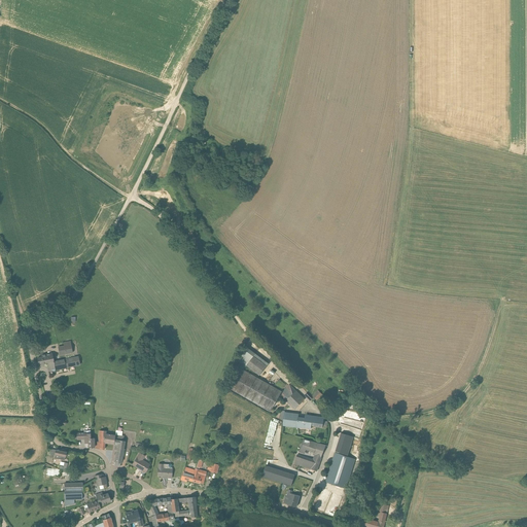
[(65,351),(66,354),(72,353),(71,348),(71,345),(64,346),(59,348),(59,352),(65,351)]
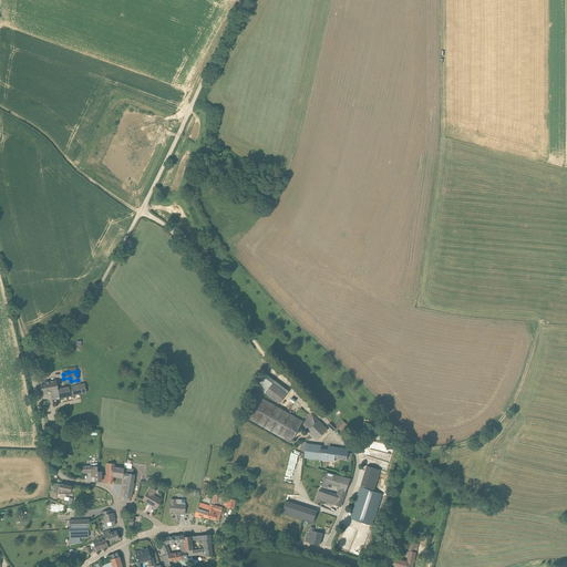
[(266,374),(257,385),(279,404),(288,392),(266,374)]
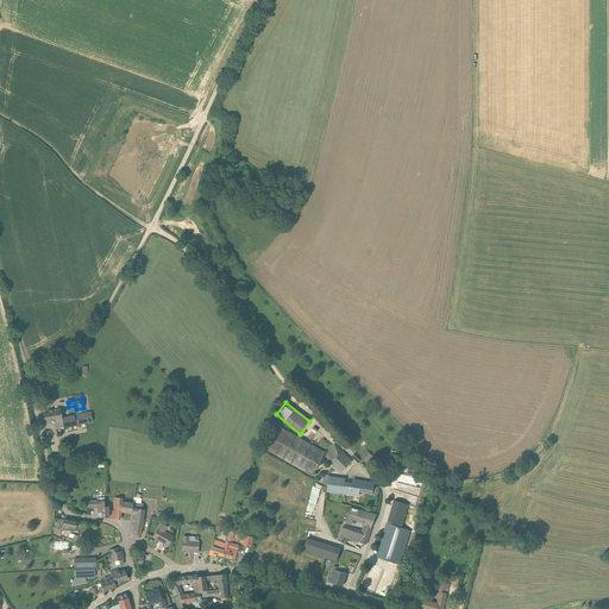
[(45,421),(55,420),(56,429),(93,422),(90,415),(85,416),(85,413),(74,415),(62,418),(60,409),(48,410),(48,413),(43,414),(45,421)]
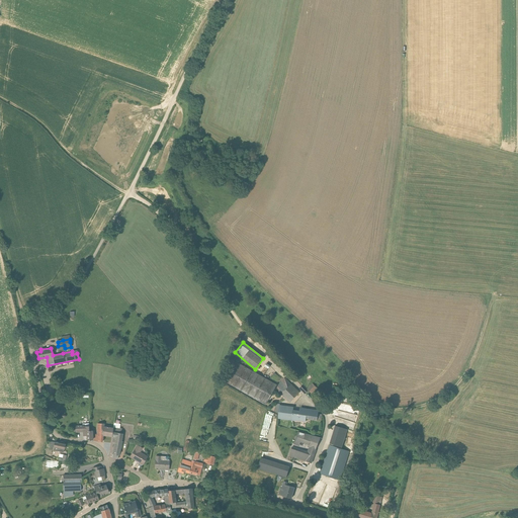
[(265,405),(277,384),(236,361),(224,382),(265,405)]
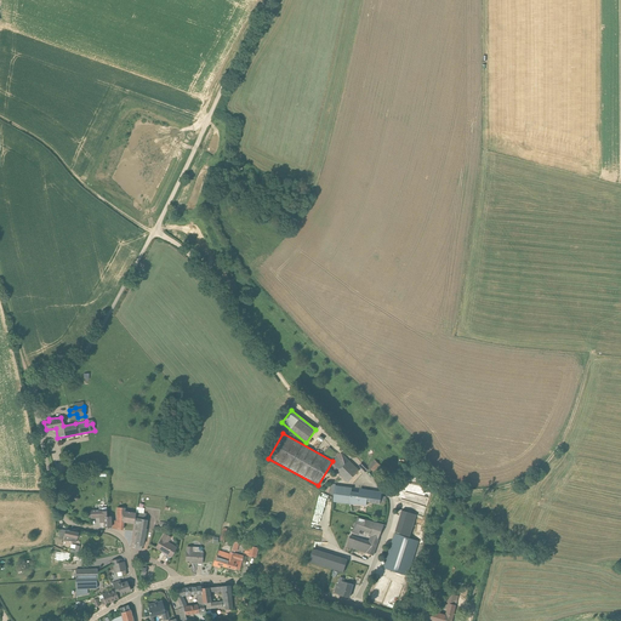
[(347,483),(354,476),(359,471),(341,454),(337,459),(330,465),(347,483)]
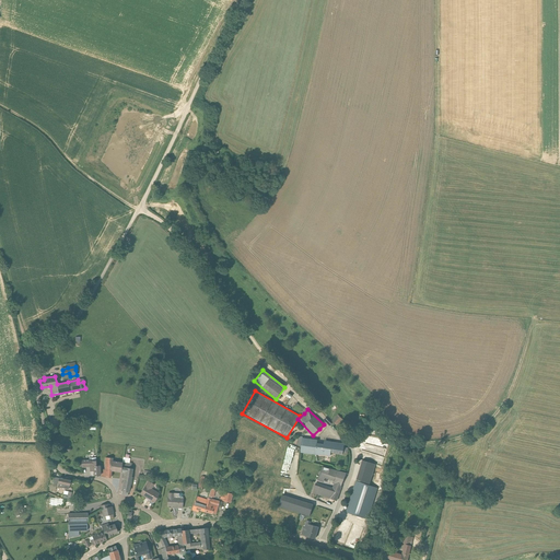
[(333,421),(337,426),(342,419),(338,415),(333,421)]
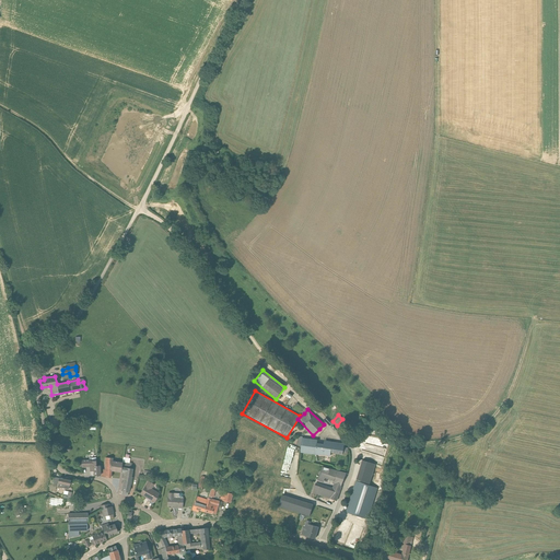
[(369,445),(388,448),(389,441),(371,438),(369,445)]
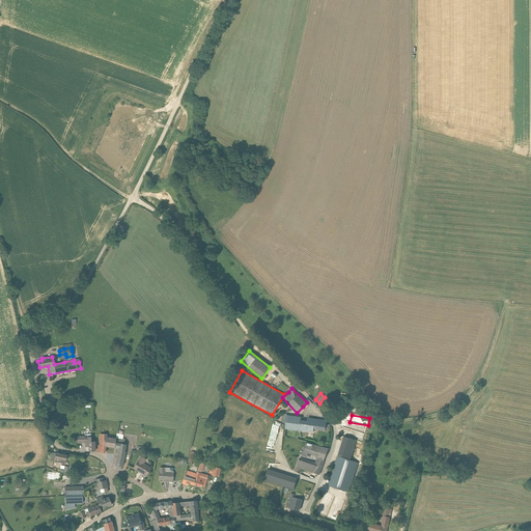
[(297,431),(299,420),(299,417),(285,416),(283,429),(297,431)]
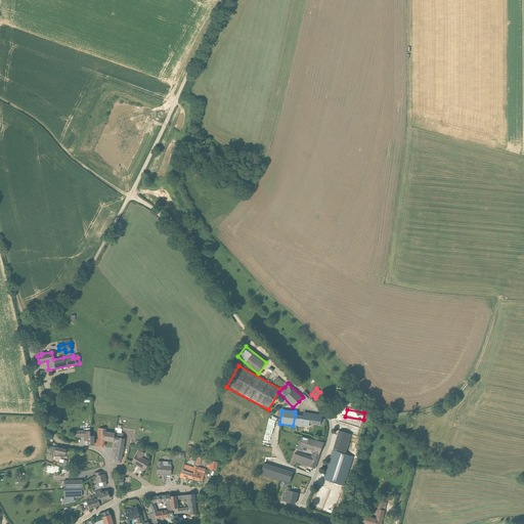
[(311,417),(297,416),(296,426),(309,427),(309,423),(320,425),(322,416),(312,413),(311,417)]
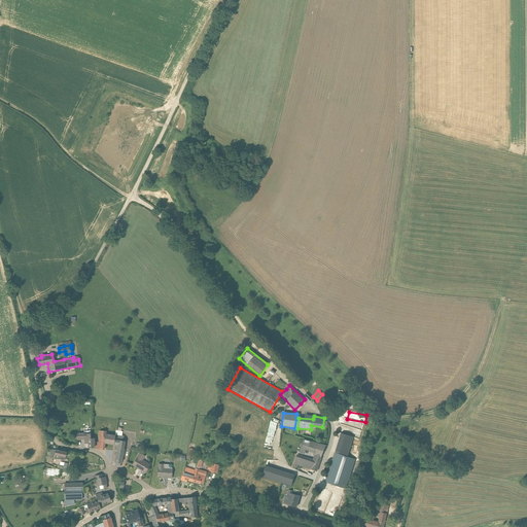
[(114,440),(114,435),(106,433),(106,431),(99,431),(98,442),(96,442),(96,449),(104,450),(105,443),(113,444),(114,440)]
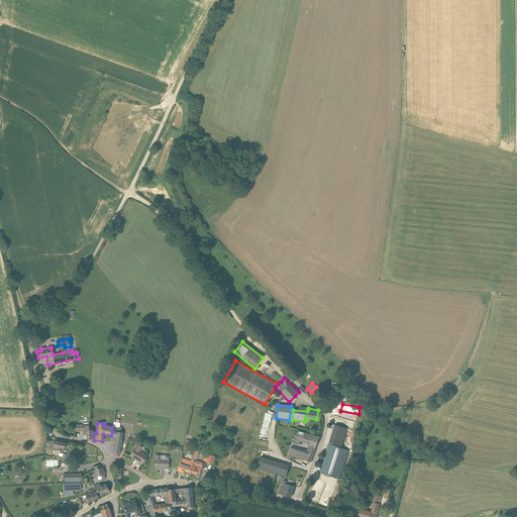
[(93,439),(92,430),(89,430),(89,425),(84,425),(84,424),(75,424),(76,432),(82,431),(83,435),(87,435),(87,439),(93,439)]
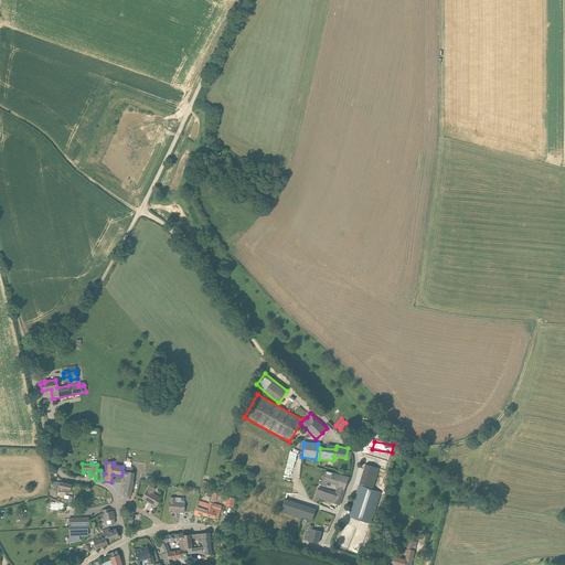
[(360,484),(373,488),(379,469),(365,465),(360,484)]
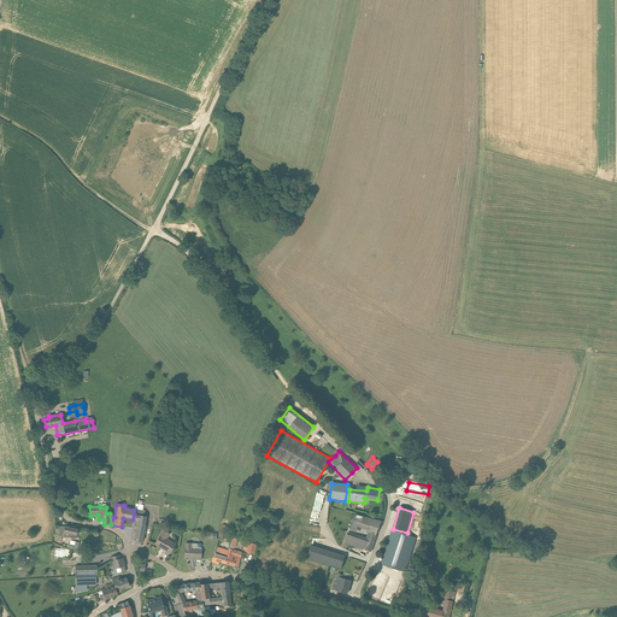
[(134,545),(140,547),(145,517),(144,517),(145,511),(142,511),(134,510),(134,515),(133,519),(135,521),(134,527),(136,527),(134,545)]
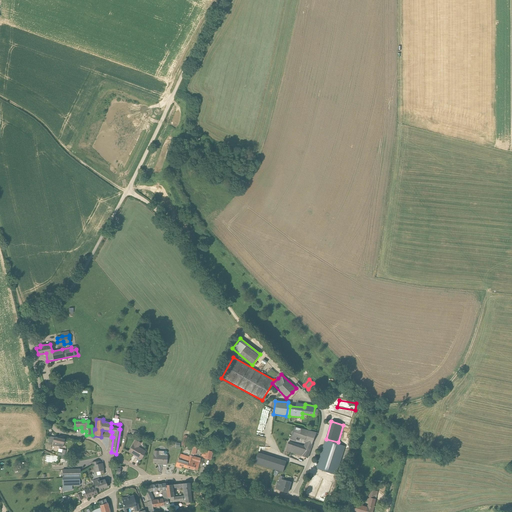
[(317,433),(312,431),(295,424),(290,439),(296,441),(297,437),(305,440),(304,442),(305,443),(304,446),(289,441),(286,451),(308,458),(312,445),(317,433)]
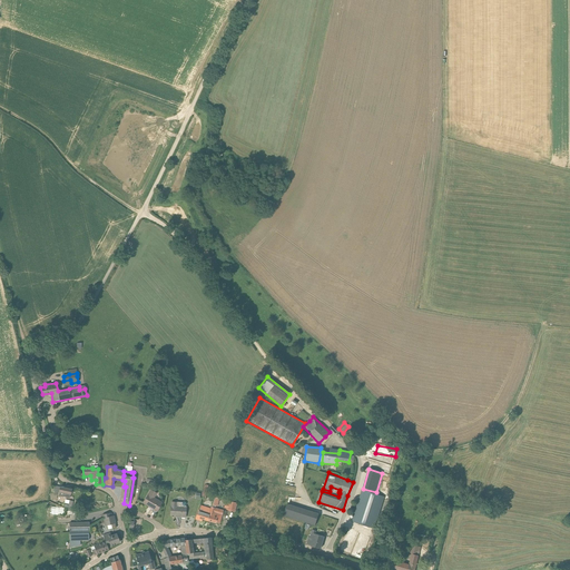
[(71,489),(60,487),(55,485),(55,487),(53,492),(58,493),(58,492),(59,492),(59,495),(70,498),(71,489)]
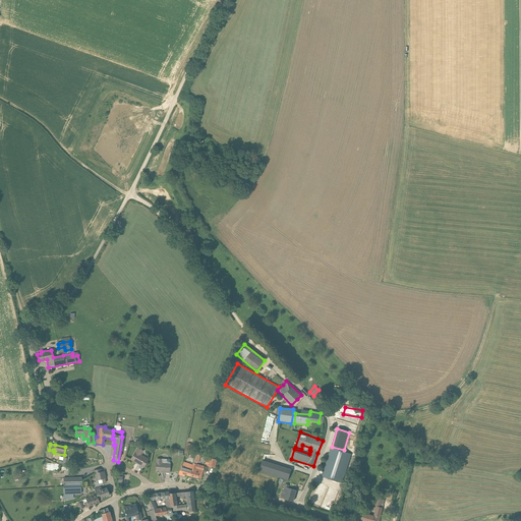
[(146,463),(149,459),(141,455),(143,451),(137,447),(132,455),(133,456),(131,460),(143,467),(146,463)]
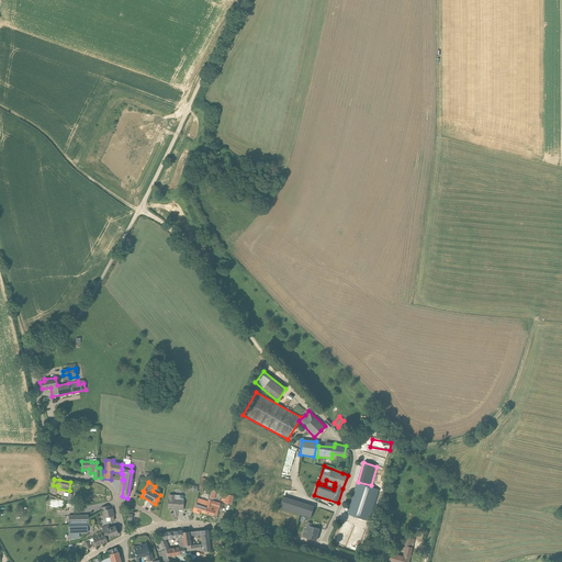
[(380,490),(362,484),(357,483),(347,514),(369,521),(380,490)]
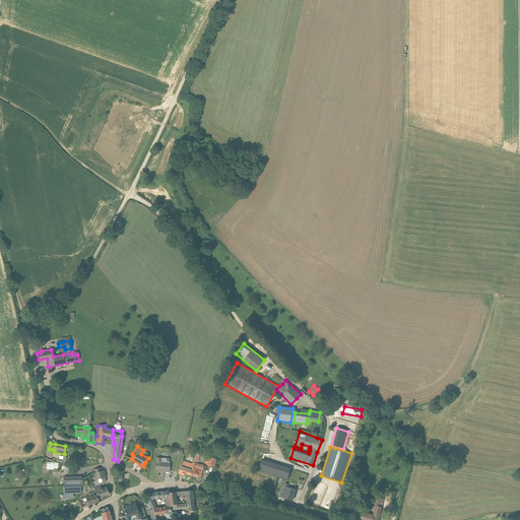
[(213,467),(215,459),(209,457),(207,465),(213,467)]
